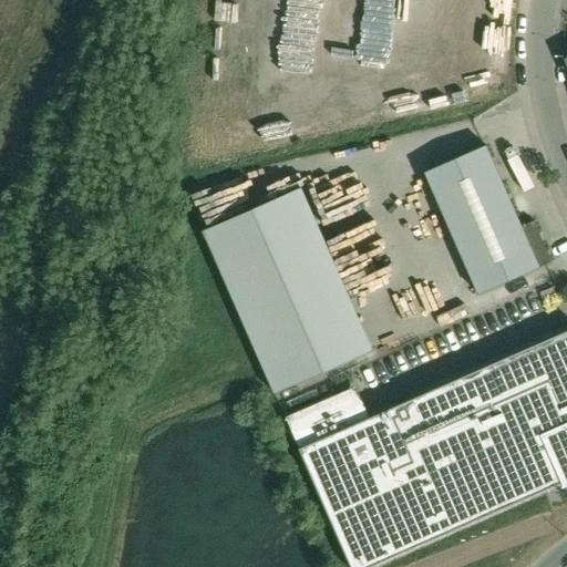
[(349,0),(351,9),(375,8),(374,0),(349,0)]
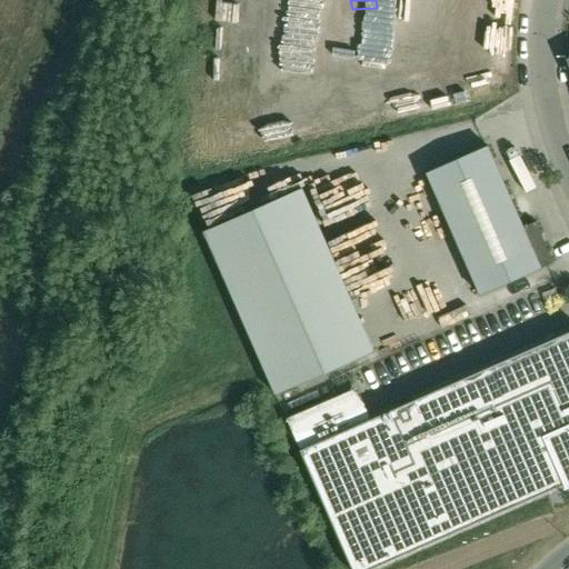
[(400,20),(403,0),(387,0),(383,17),(400,20)]
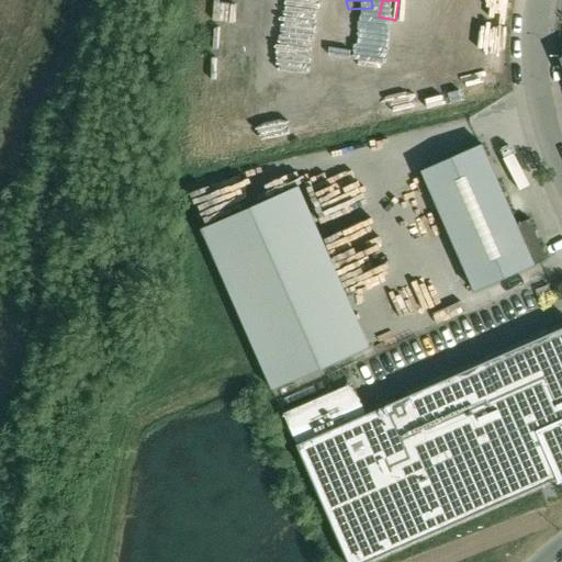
[(446,20),(473,25),(475,14),(448,9),(446,20)]
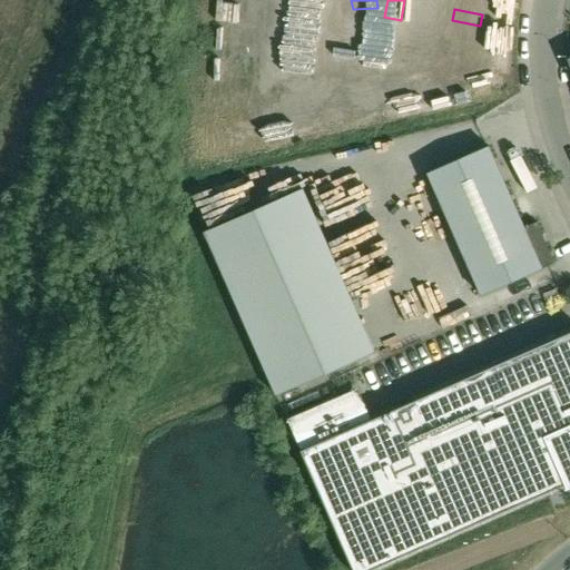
[(524,227),(489,146),(428,173),(481,295),(554,263),(537,222),(524,227)]
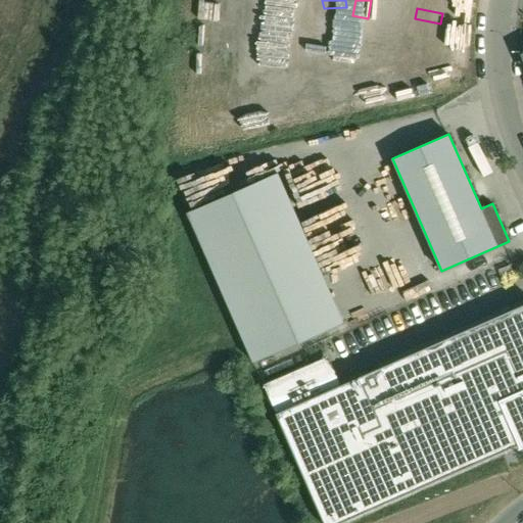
[(253,363),(343,323),(278,173),(187,212),(253,363)]
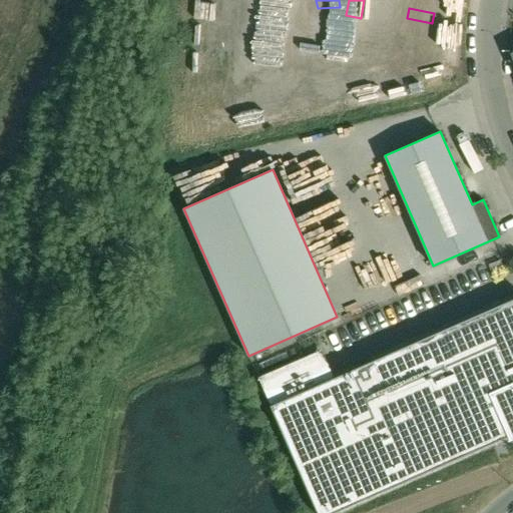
[(500,260),(488,265),(492,274),(503,270),(500,260)]
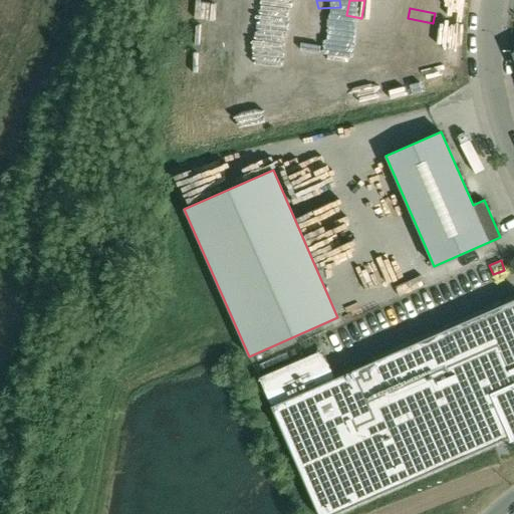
[(259,379),(271,408),(317,513),(336,513),(509,437),(510,440),(509,441),(509,442),(513,440),(513,299),(334,379),(321,351),(259,379)]
